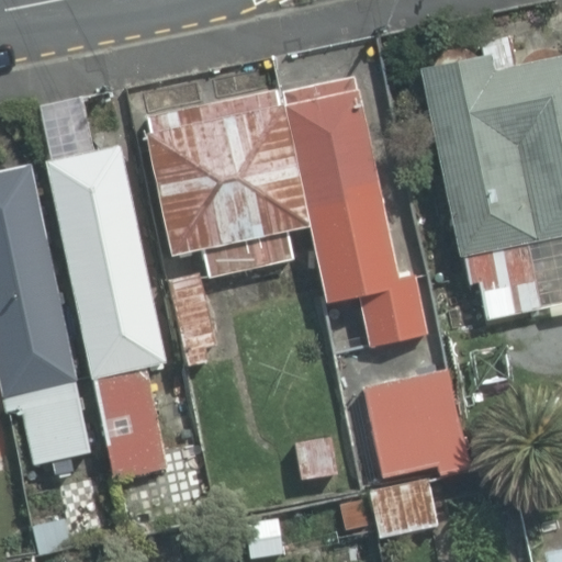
[(479,283),(490,316),(544,305),(531,243),(561,235),(561,48),(560,47),(559,47),(558,47),(557,46),(555,46),(554,46),(553,46),(551,45),(550,45),(549,45),(547,46),(546,46),(543,46),(542,46),(541,46),(540,47),(539,47),(538,48),(537,48),(536,49),(535,49),(534,51),(532,52),(531,52),(529,53),(529,54),(528,55),(527,56),(526,57),(525,58),(525,59),(524,60),(524,62),(523,63),(523,64),(519,65),(514,36),(484,43),(486,56),(481,57),(481,56),(480,54),(479,53),(478,53),(476,51),(475,51),(474,49),(473,48),(472,48),(471,47),(469,47),(468,46),(467,46),(465,46),(463,45),(462,45),(460,45),(459,45),(458,45),(456,45),(454,45),(452,46),(451,46),(450,47),(449,47),(447,48),(446,49),(445,51),(444,51),(442,53),(441,54),(440,55),(440,56),(439,58),(438,60),(438,62),(438,63),(437,64),(436,64),(420,67),(457,255),(465,255),(471,283),(479,283)]
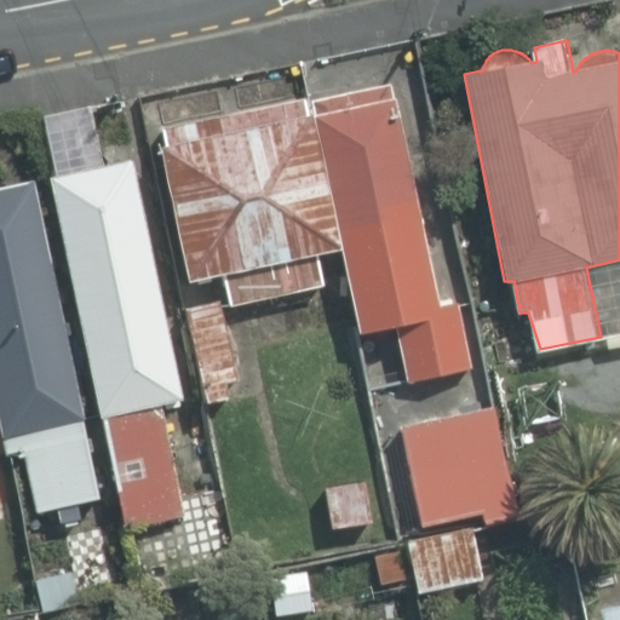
[(399,320),(412,378),(470,365),(458,305),(446,309),(397,84),(397,82),(315,99),(363,327),(399,320)]
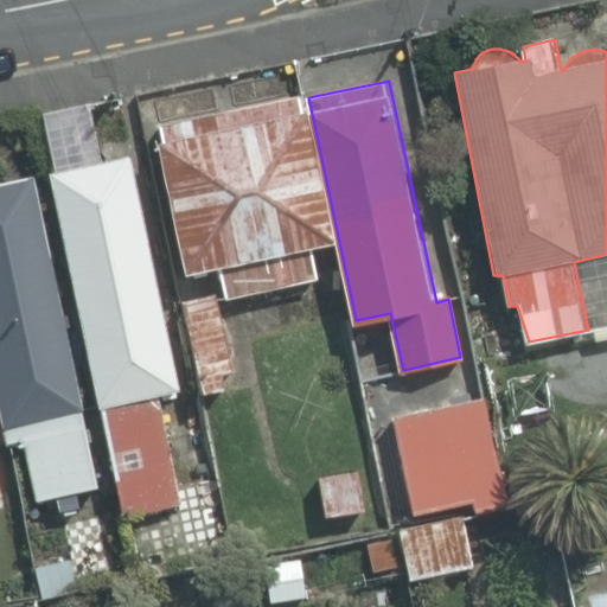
[(221,268),(225,296),(319,278),(313,248),(336,243),(308,113),(304,114),(300,97),(163,126),(165,142),(161,142),(189,275),(221,268)]
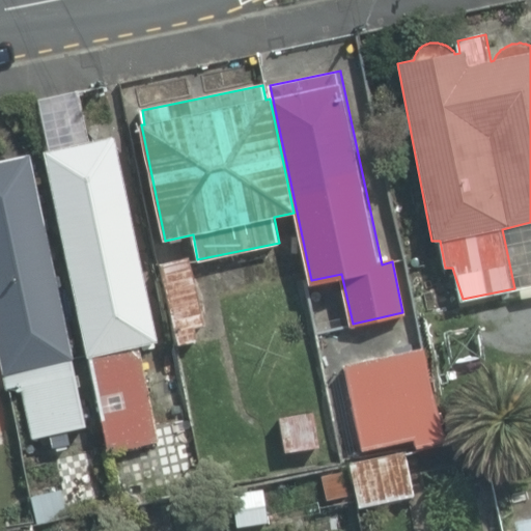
[(31,100),(108,452),(157,441),(136,344),(155,341),(111,137),(87,142),(76,90),(31,100)]
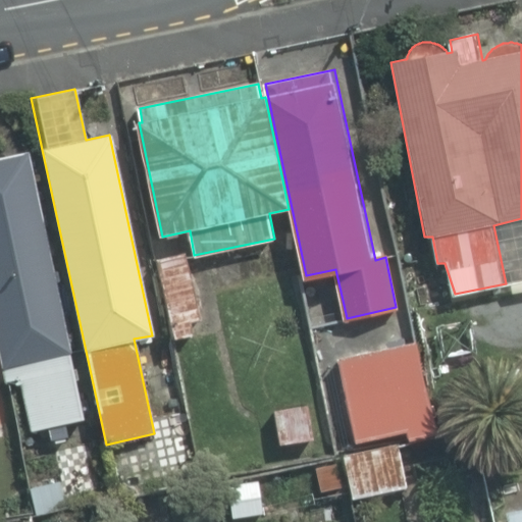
[(50,424),(54,439),(68,436),(65,422),(75,420),(86,418),(83,403),(30,151),(0,156),(0,344),(8,380),(21,377),(32,428),(50,424)]
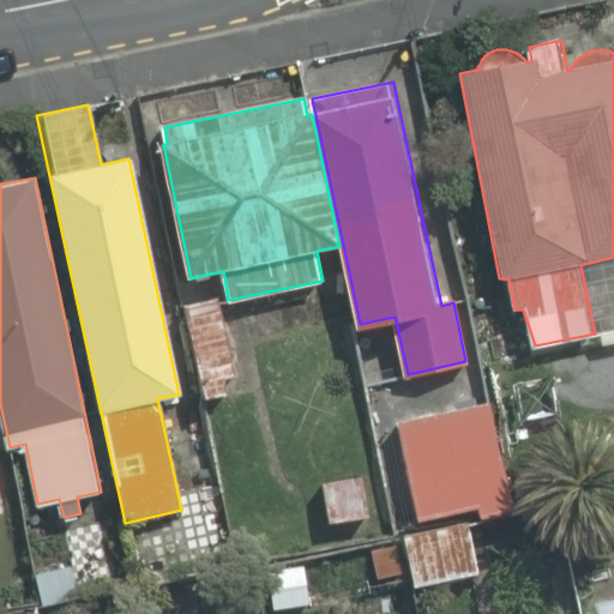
[(205,397),(206,399),(229,396),(226,379),(235,377),(218,299),(187,306),(205,397)]
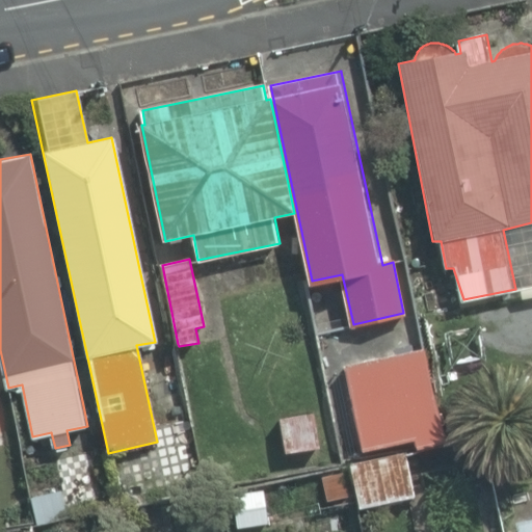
[(445,443),(426,347),(342,363),(358,451),(411,441),(414,449),(445,443)]
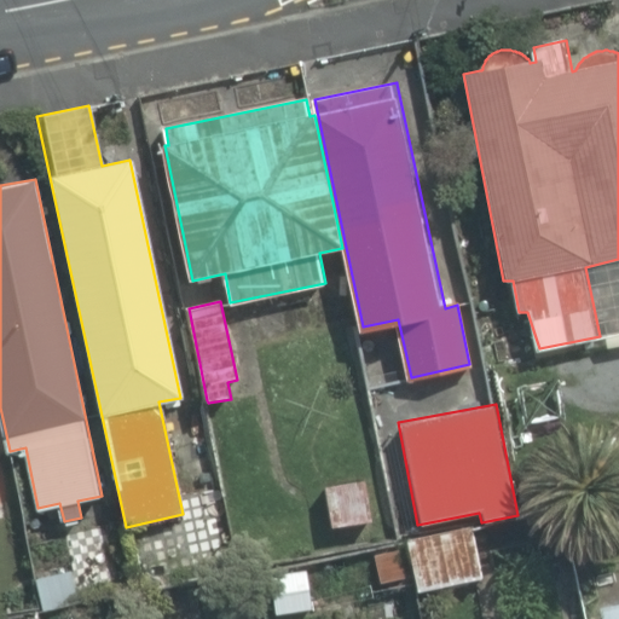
[(410,538),(421,590),(481,578),(472,526),(410,538)]
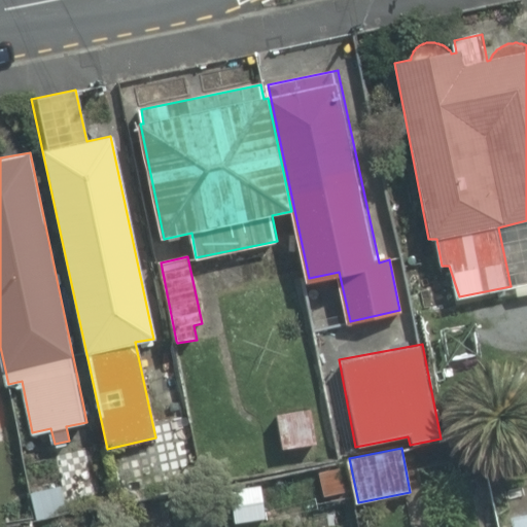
[(323,495),(346,491),(342,466),(319,470),(323,495)]
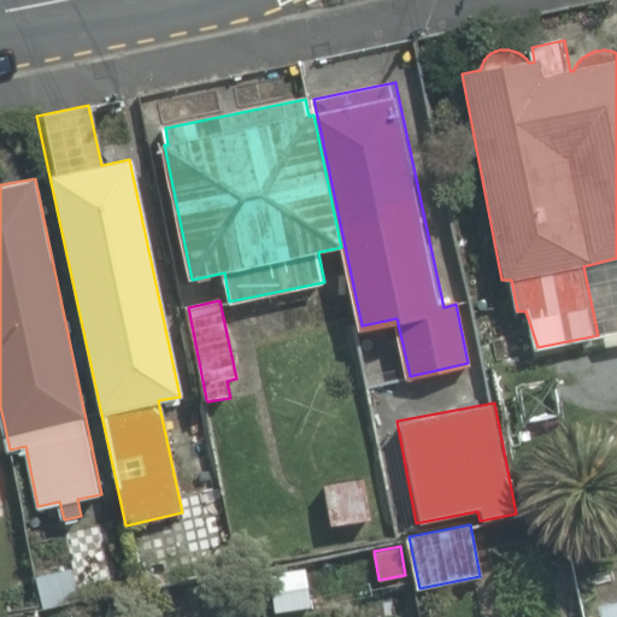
[(40,579),(47,606),(80,599),(72,570),(40,579)]
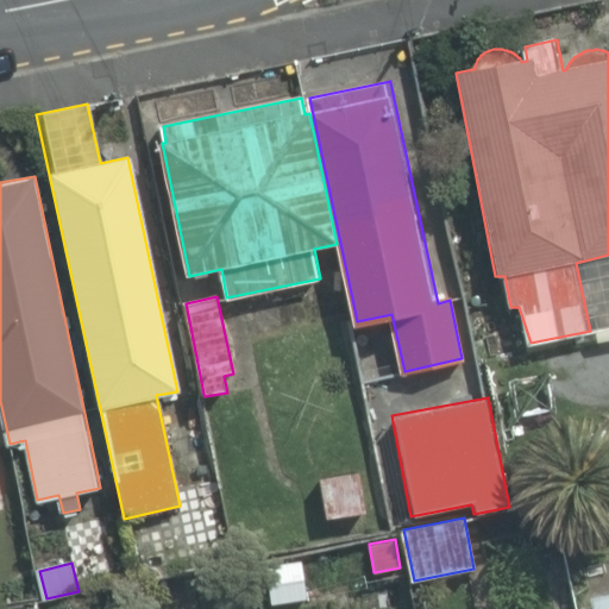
[(608,608),(608,592),(589,598),(591,608),(608,608)]
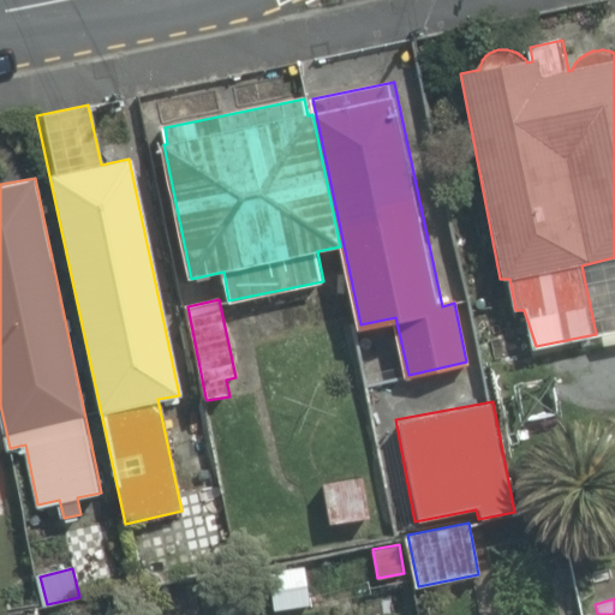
All buildings are outlined.
